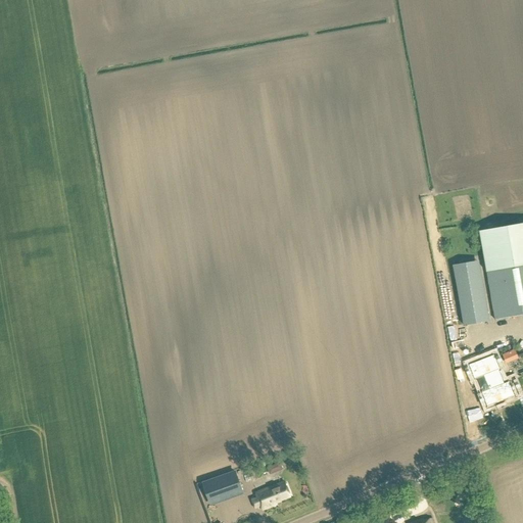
[(494,320),(522,315),(522,224),(479,232),(494,320)]
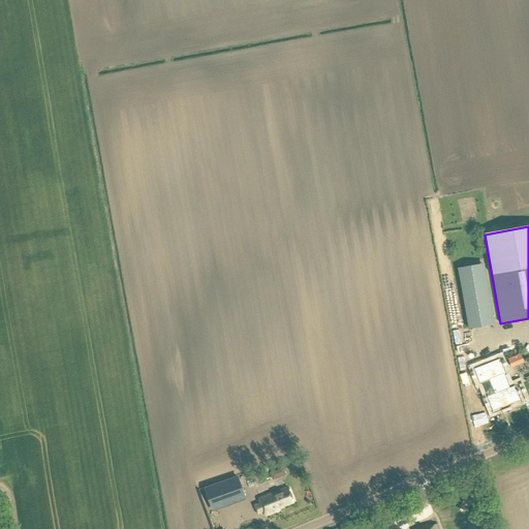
[(469,329),(496,324),(486,266),(459,271),(469,329)]
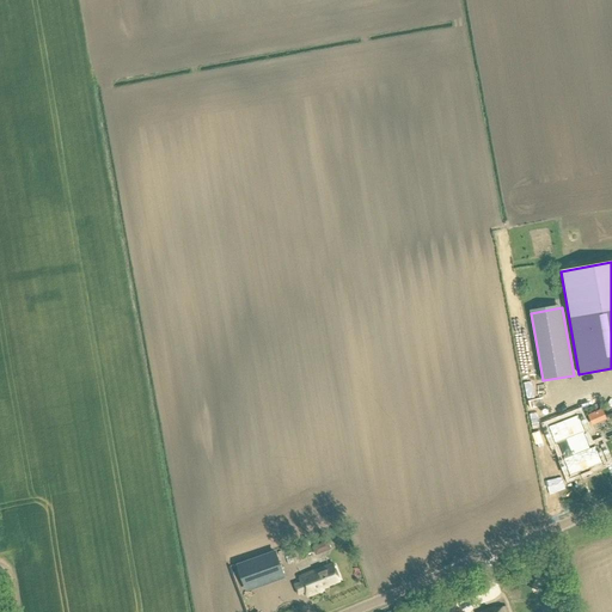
[(580,414),(549,427),(556,445),(568,440),(574,454),(564,459),(573,476),(585,471),(586,473),(592,471),(592,469),(604,463),(597,446),(592,447),(586,433),(588,432),(580,414)]
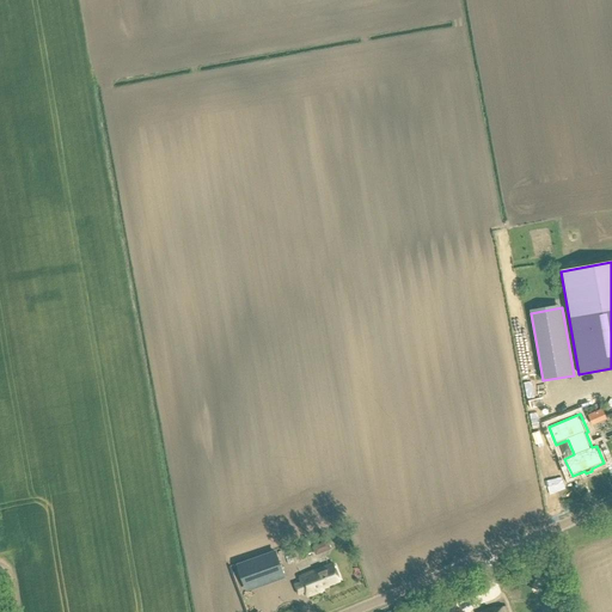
[(328,542),(312,548),(316,555),(330,549),(328,542)]
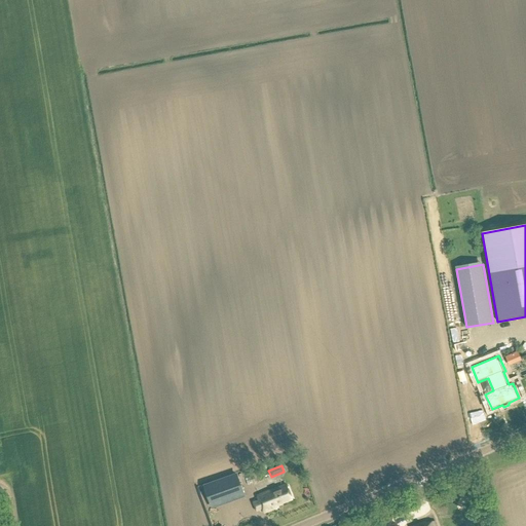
[(233,479),(205,490),(214,510),(241,498),(233,479)]
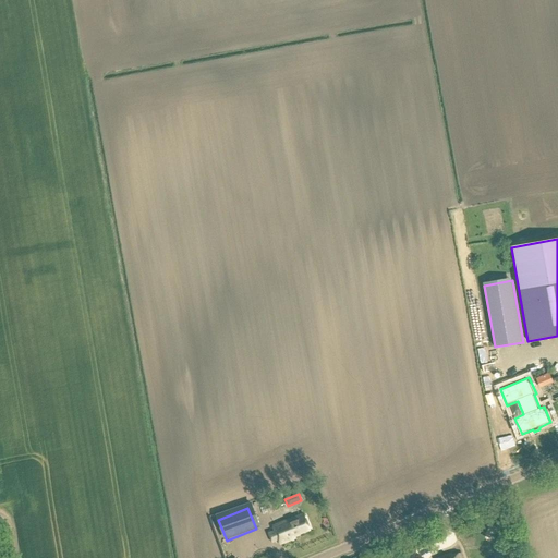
[(280,545),(295,540),(294,535),(310,529),(303,513),(273,525),(275,531),(268,533),(273,544),(279,542),(280,545)]
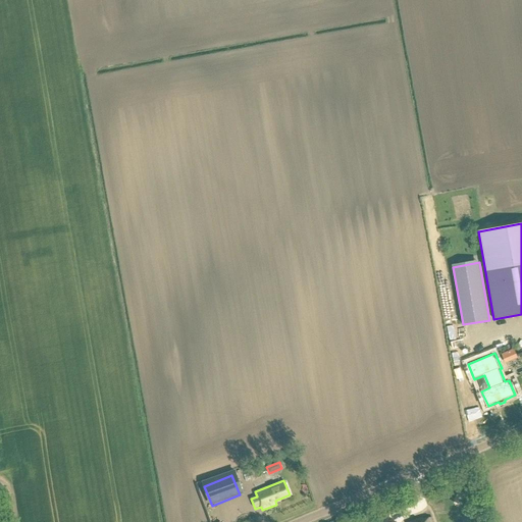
[(218,515),(235,507),(231,499),(214,507),(218,515)]
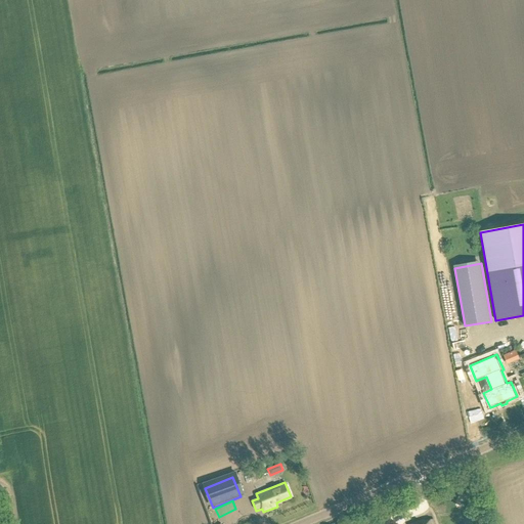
All buildings are outlined.
